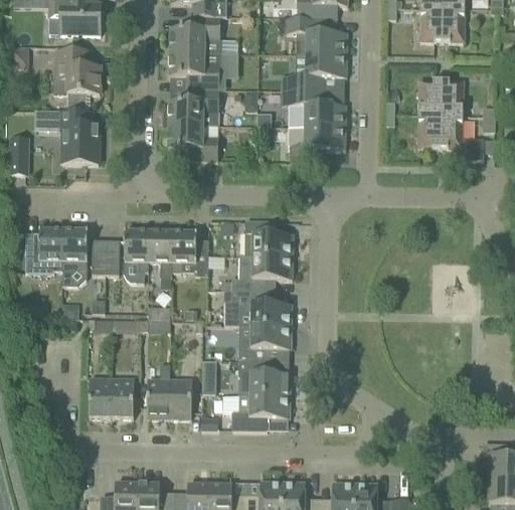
[(48,0),(48,35),(100,35),(101,5),(83,5),(83,0),(48,0)]
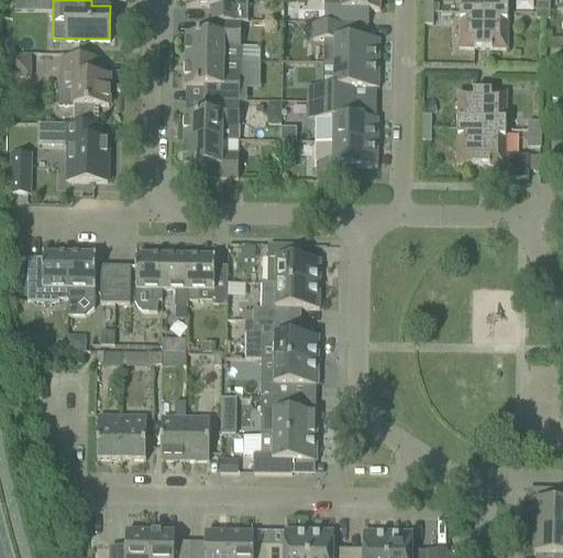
[(186,0),(186,3),(210,4),(210,20),(212,20),(241,20),(246,20),(246,0),(186,0)]
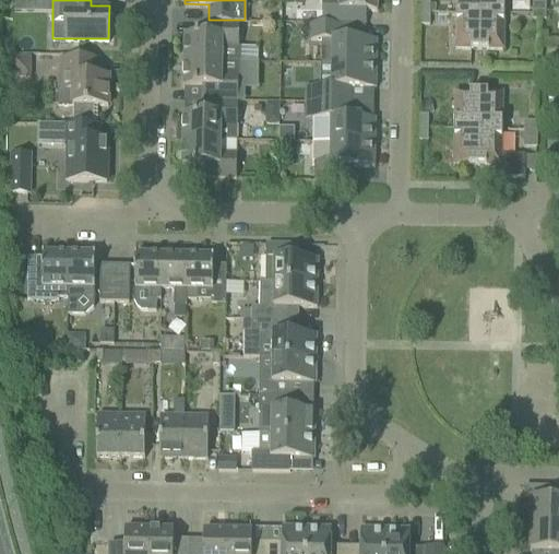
[(377,8),(377,0),(323,0),(322,21),(340,21),(365,21),(366,8),(377,8)]
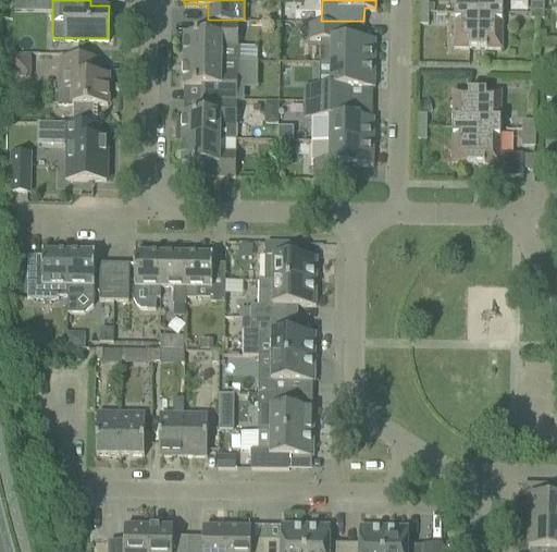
[(479,9),(478,0),(454,0),(455,9),(479,9)]
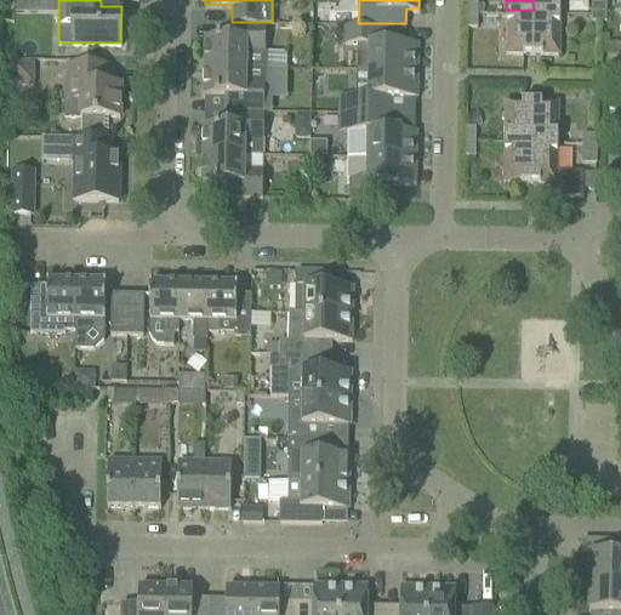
[(533,0),(534,10),(560,11),(560,0),(533,0)]
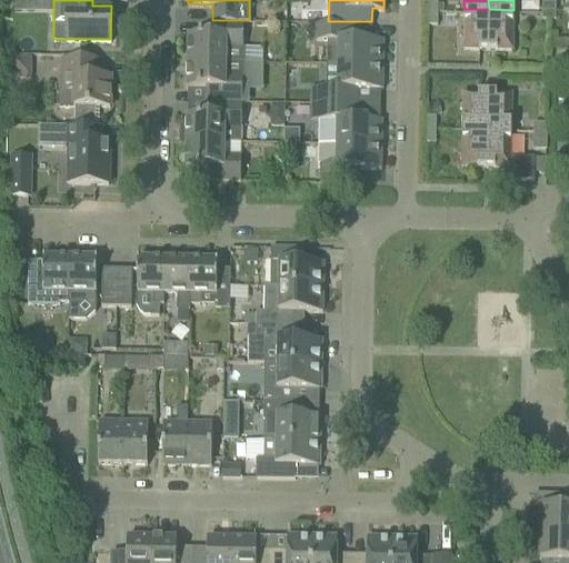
[(437,21),(437,8),(428,8),(428,21),(437,21)]
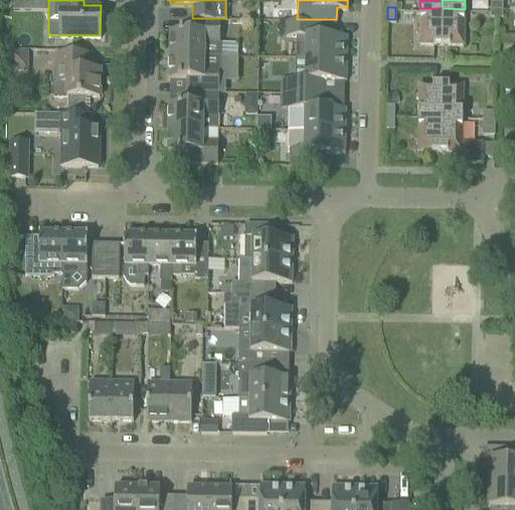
[(419,42),(442,42),(443,8),(420,8),(419,42)]
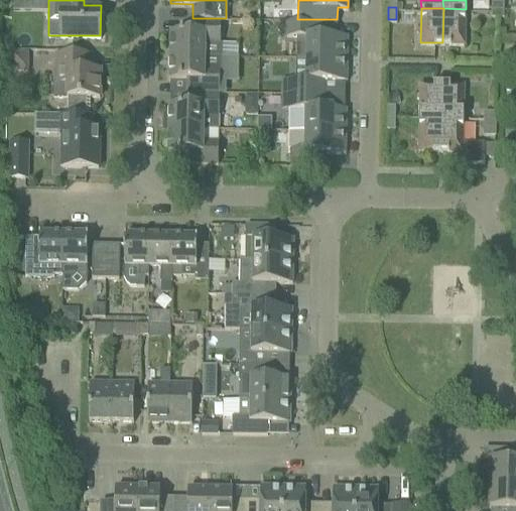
[(465,42),(466,9),(443,8),(442,42),(465,42)]
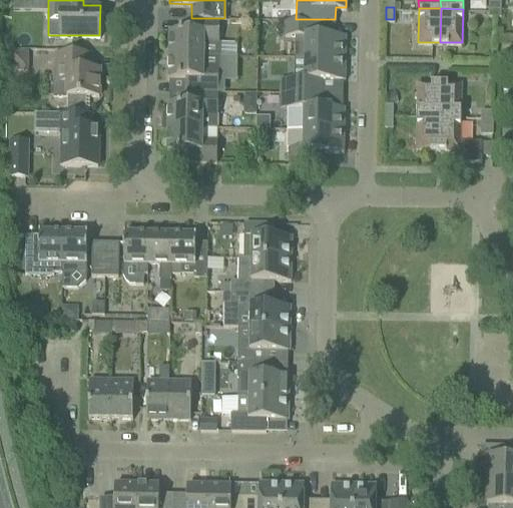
[(168,52),(220,53),(220,41),(219,41),(219,29),(219,18),(193,18),(191,18),(187,17),(186,29),(168,28),(168,52)]
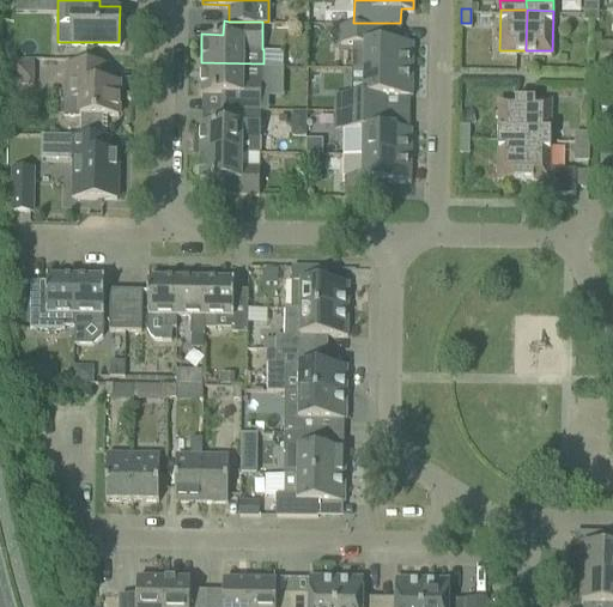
[(364,66),(412,66),(412,40),(372,38),(372,23),(353,23),(332,22),(332,40),(352,41),(351,65),(360,66),(364,66)]
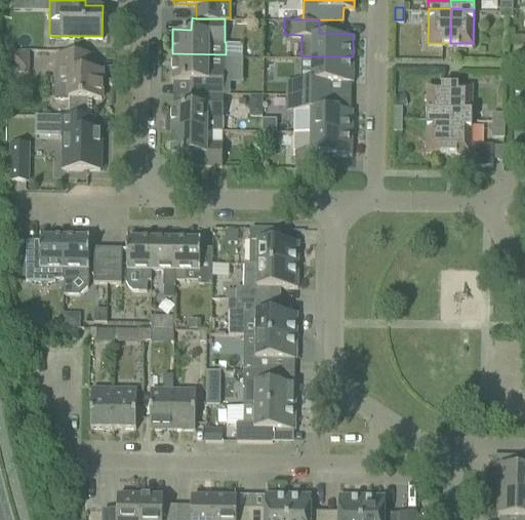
[(29,69),(29,49),(10,49),(10,69),(29,69)]
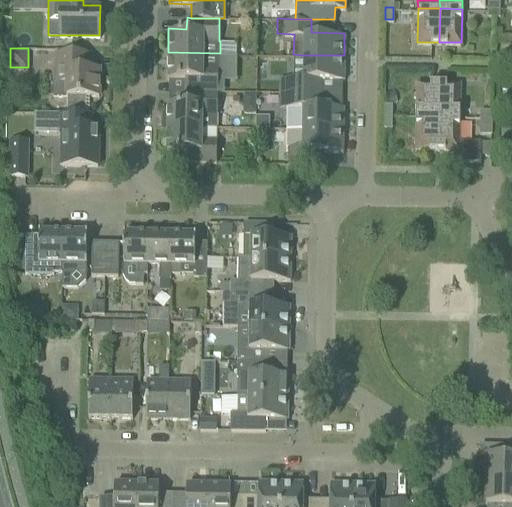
[(71,111),(89,111),(89,93),(98,94),(99,67),(89,67),(89,51),(56,50),(56,79),(52,79),(52,93),(66,93),(66,111),(71,111)]
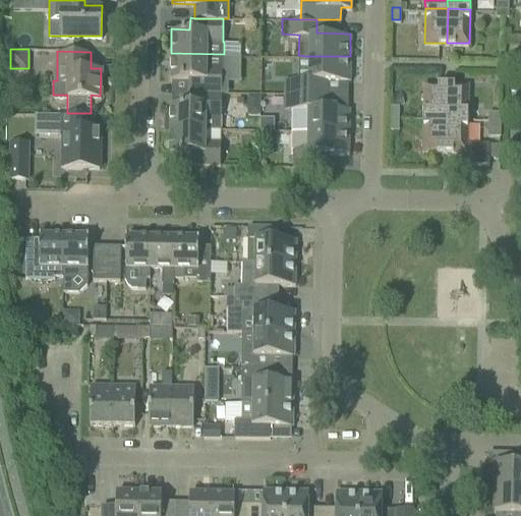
[(223,66),(224,54),(171,53),(171,77),(188,78),(188,91),(195,91),(223,91),(223,66)]
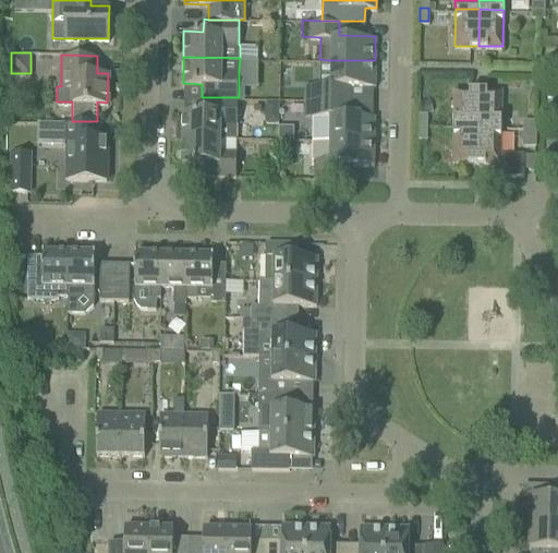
[(375,85),(375,60),(331,60),(328,60),(328,84),(313,83),(304,82),(303,98),(351,99),(351,84),(375,85)]
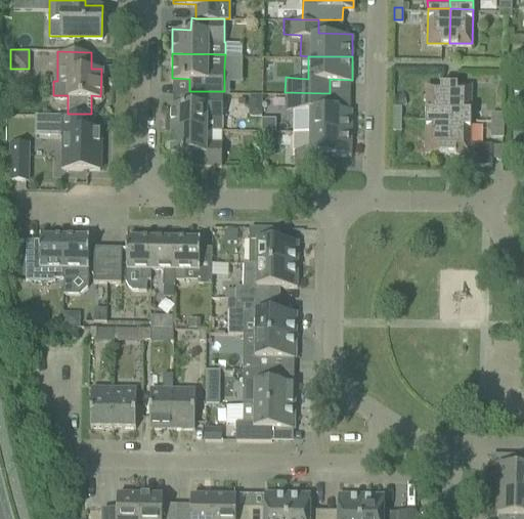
[(426,82),(426,117),(448,117),(448,82),(426,82)]
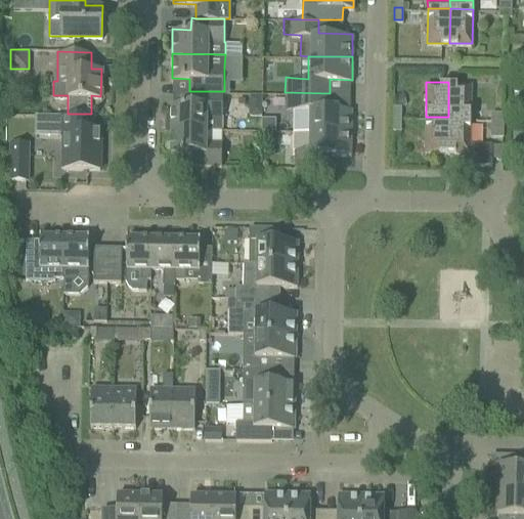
[(448,82),(448,117),(471,118),(472,83),(448,82)]
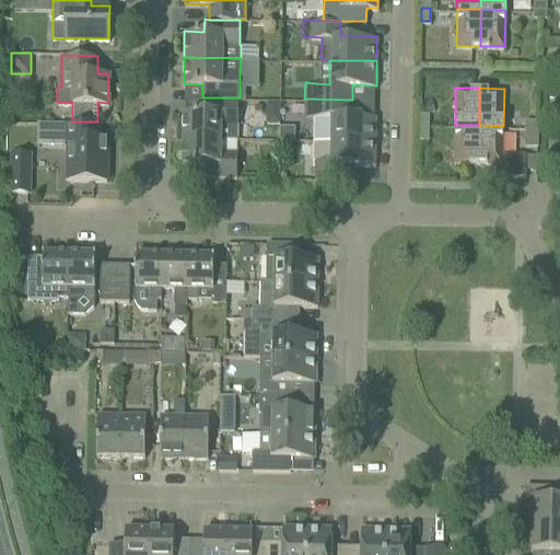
[(238,125),(240,97),(210,97),(202,97),(202,111),(183,110),(183,136),(222,137),(238,137),(238,125)]
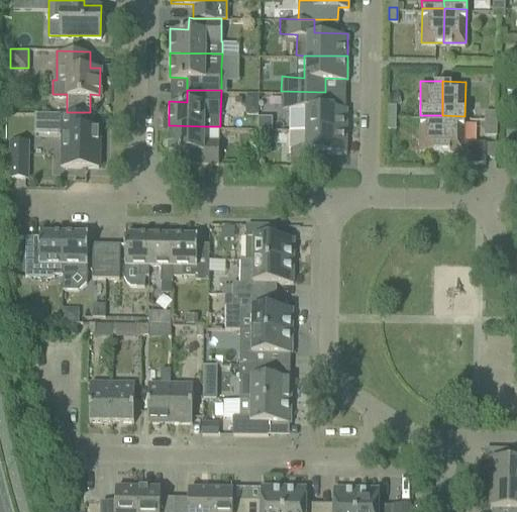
[(400,101),(398,90),(390,92),(392,103),(400,101)]
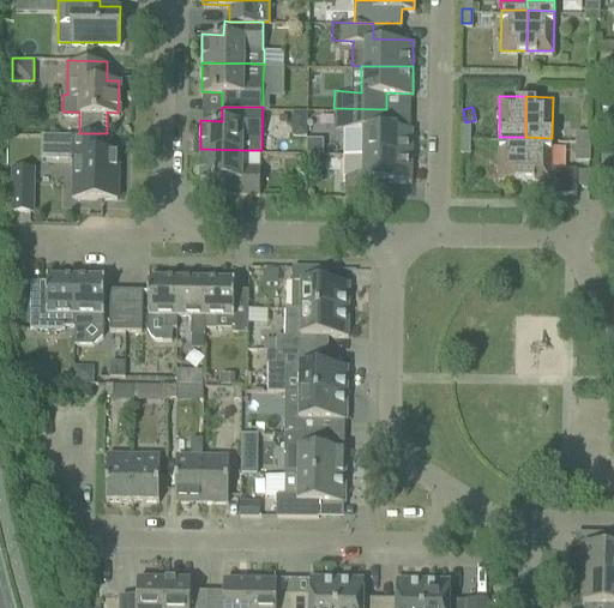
[(385,126),(386,109),(333,108),(333,125),(343,126),(343,152),(363,152),(411,152),(411,126),(385,126)]
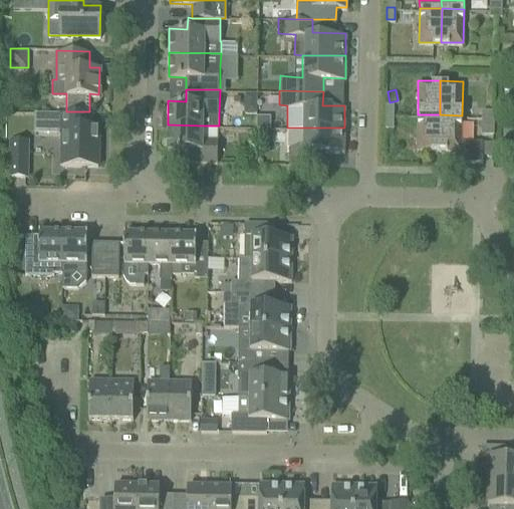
[(394,102),(386,102),(386,113),(394,113),(394,102)]
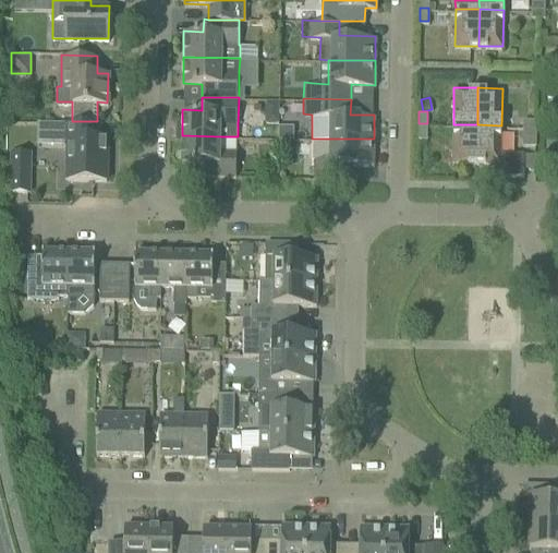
[(99,121),(97,121),(77,121),(72,121),(63,120),(63,144),(68,144),(67,178),(106,178),(106,159),(104,159),(105,152),(107,152),(107,135),(99,135),(99,121)]
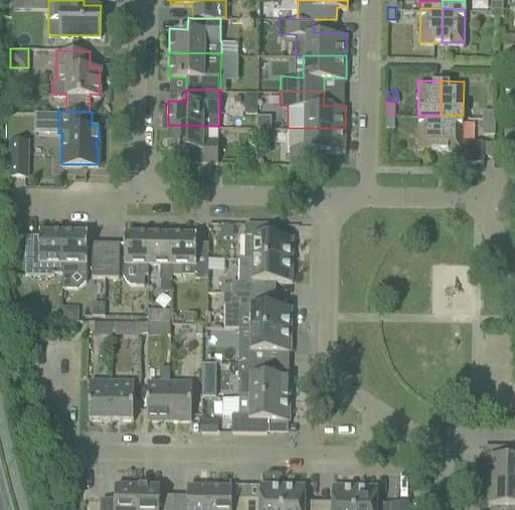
[(394,114),(386,114),(385,126),(393,126),(394,114)]
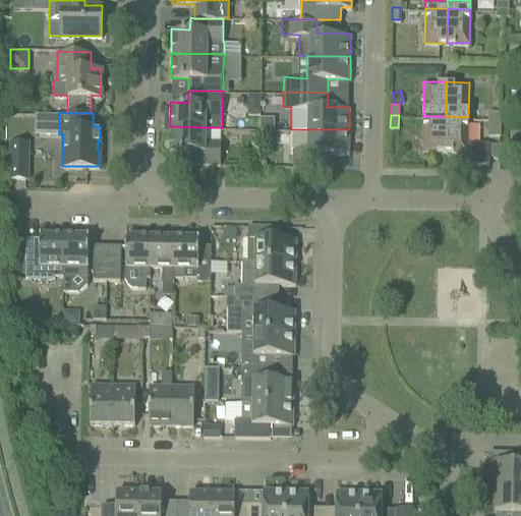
[(446,116),(423,116),(422,150),(445,151),(446,116)]
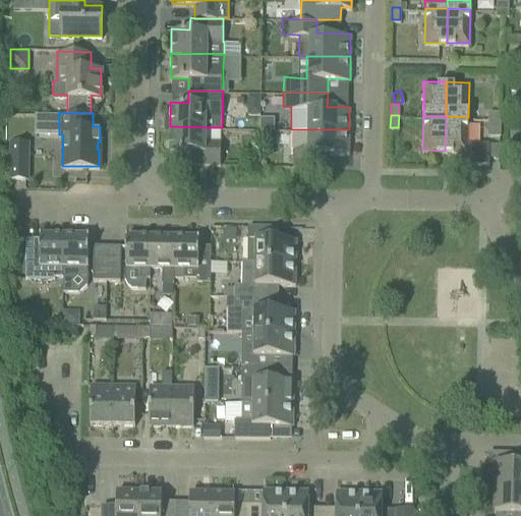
[(446,116),(445,151),(458,151),(458,162),(488,163),(489,140),(467,140),(468,117),(446,116)]
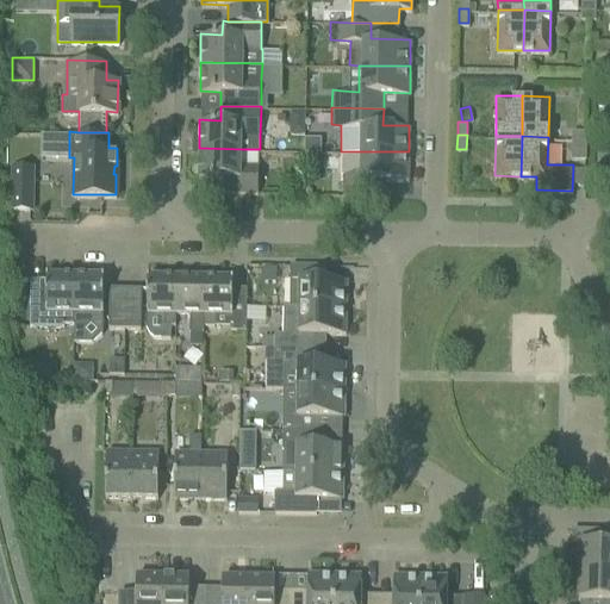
[(572,137),(571,156),(585,156),(586,137),(572,137)]
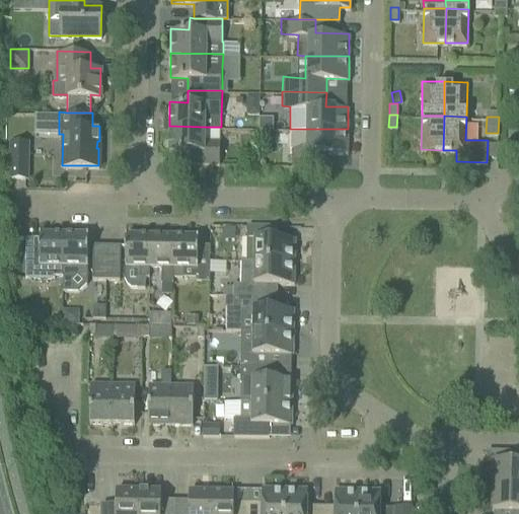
[(206,127),(169,126),(168,150),(187,151),(187,163),(219,163),(219,140),(206,139),(206,127)]
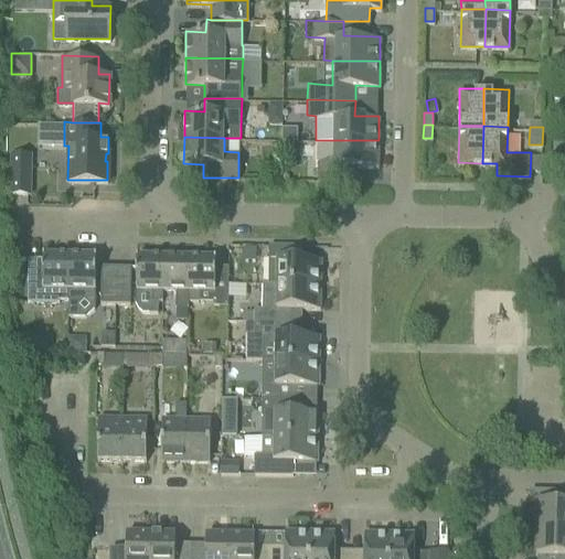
[(283,139),(283,153),(296,153),(296,139),(283,139)]
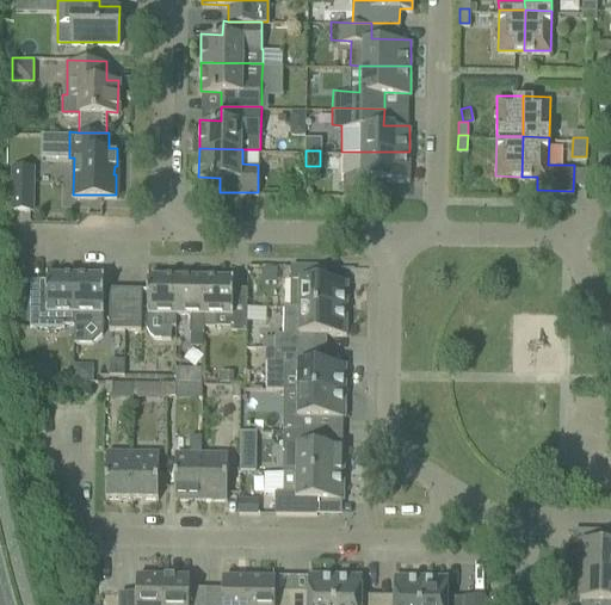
[(362,152),(341,152),(341,173),(344,173),(343,195),(383,195),(383,179),(408,179),(409,152),(362,152)]
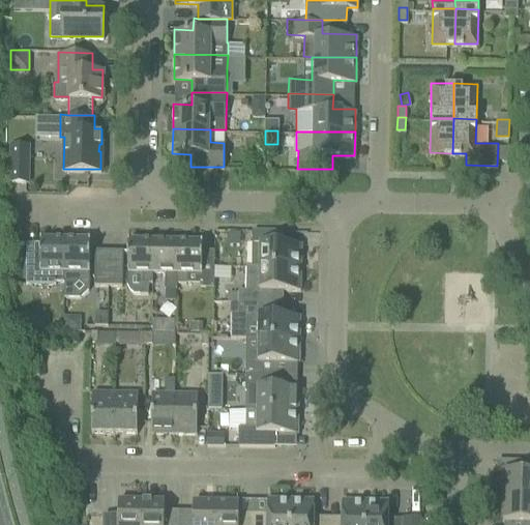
[(4,175),(9,175),(9,180),(28,180),(29,143),(10,142),(9,153),(4,153),(4,175)]
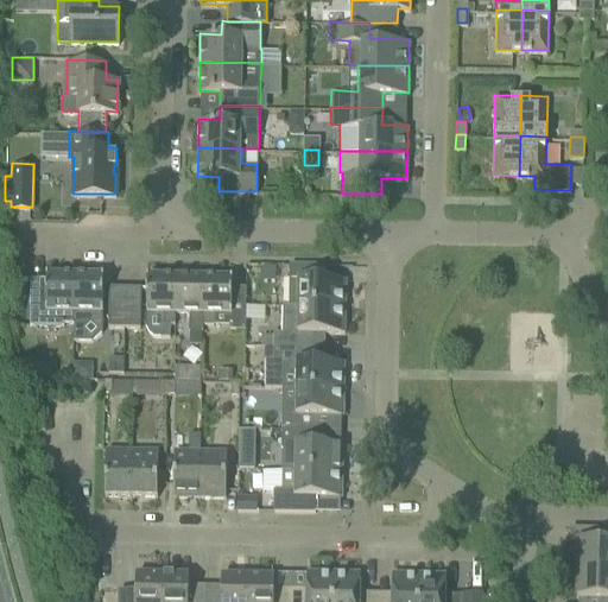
[(297,304),(297,303),(344,304),(346,277),(329,277),(329,264),(330,264),(330,263),(289,261),(289,277),(282,277),(282,303),(287,303),(297,304)]
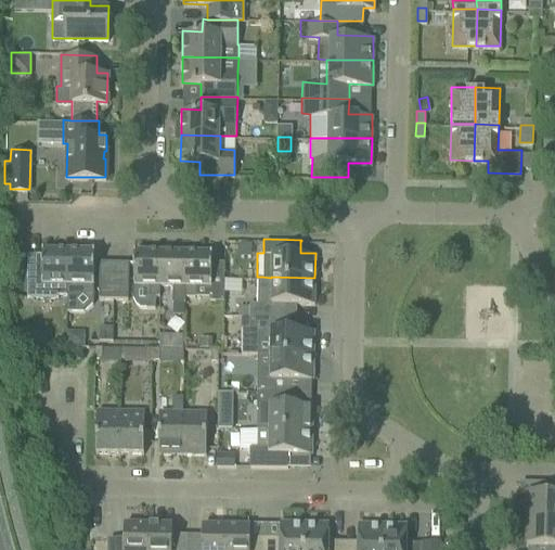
[(67,293),(67,248),(41,247),(41,252),(27,252),(26,294),(57,295),(57,293),(67,293)]
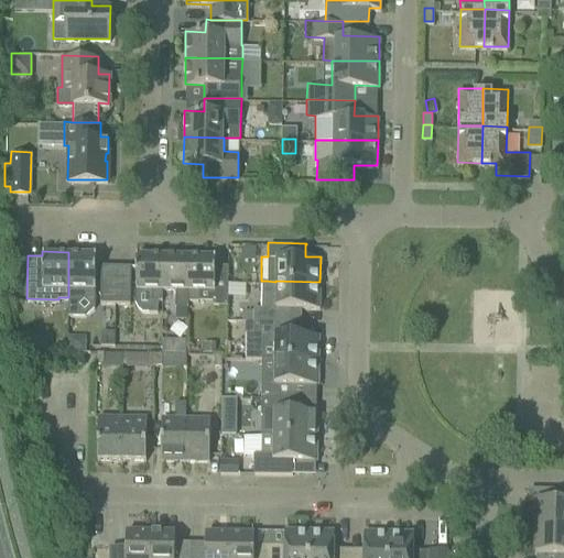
[(75,252),(68,252),(68,297),(68,313),(86,313),(95,305),(95,252),(75,252)]
